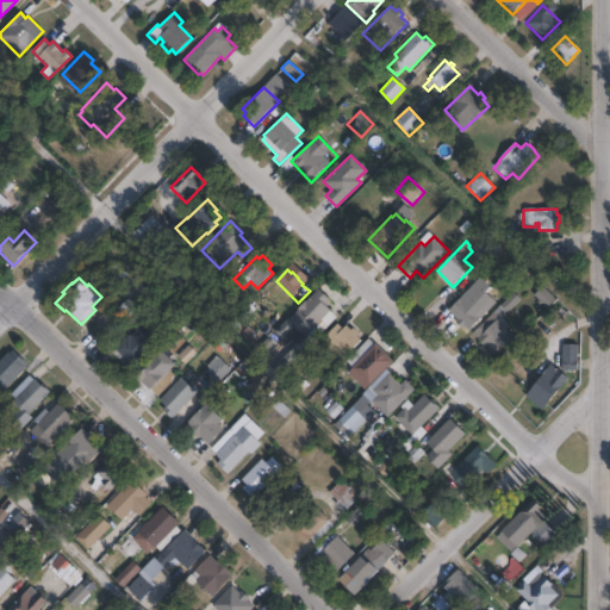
[(555,299),(547,309),(542,304),(540,306),(536,303),(537,300),(534,296),(542,286),(555,299)]
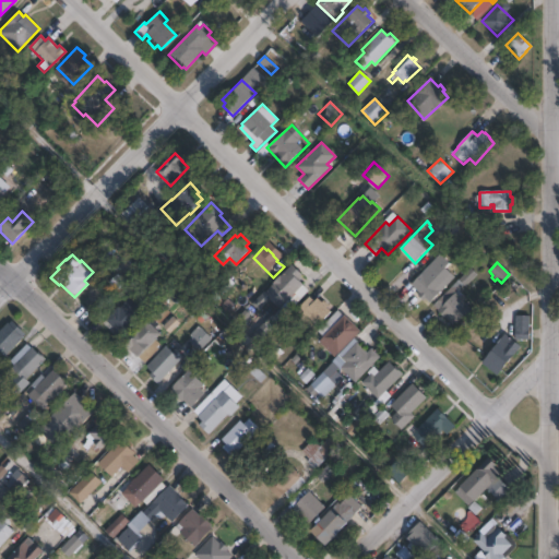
[(308,281),(278,310),(262,294),(292,264),(308,281)]
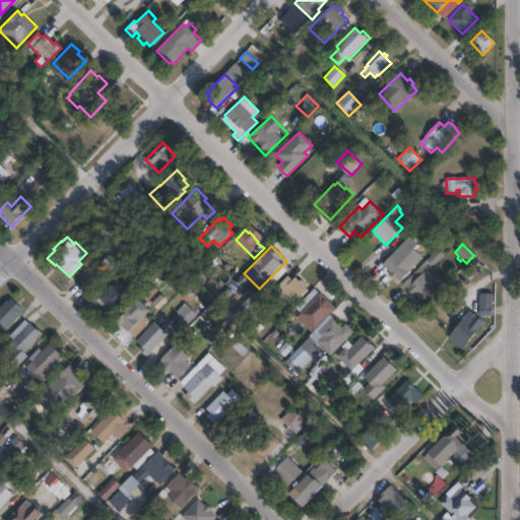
[(400,247),(407,254),(413,248),(424,258),(409,272),(410,274),(389,296),(382,289),(392,279),(389,275),(391,273),(383,265),(400,247)]
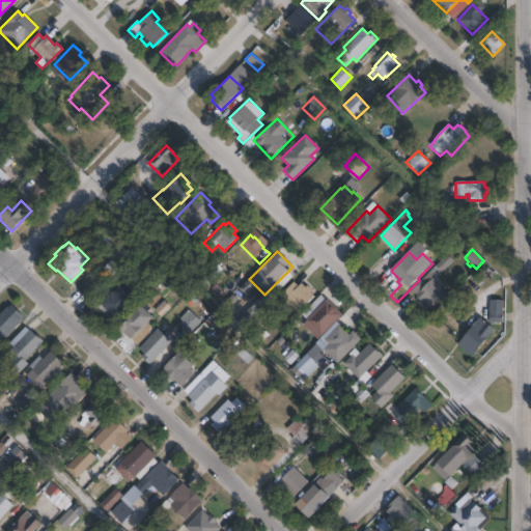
[(454,261),(443,273),(441,272),(436,277),(440,280),(438,283),(449,295),(432,312),(423,303),(422,304),(415,297),(417,295),(412,290),(447,254),(454,261)]
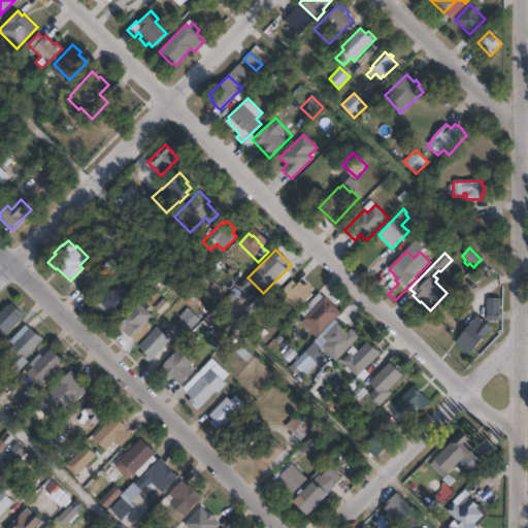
[(293,282),(296,285),(299,282),(303,286),(305,285),(309,290),(308,291),(312,294),(299,307),(283,291),(293,282)]
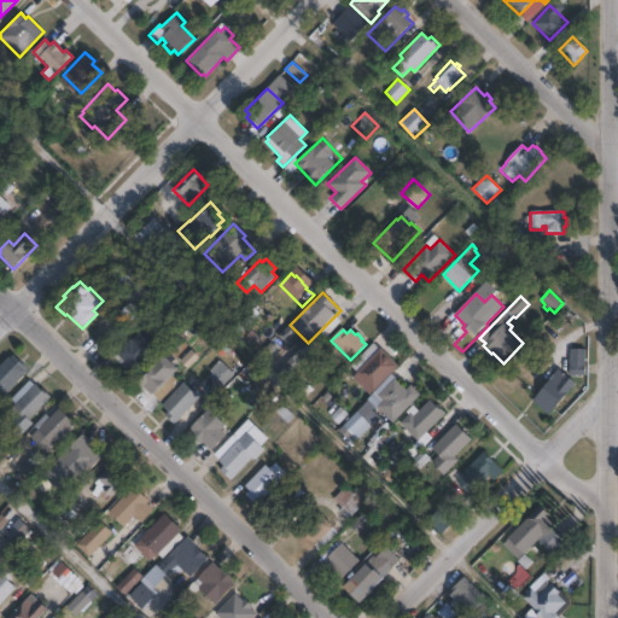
[(149,357),(130,377),(111,359),(129,339),(149,357)]
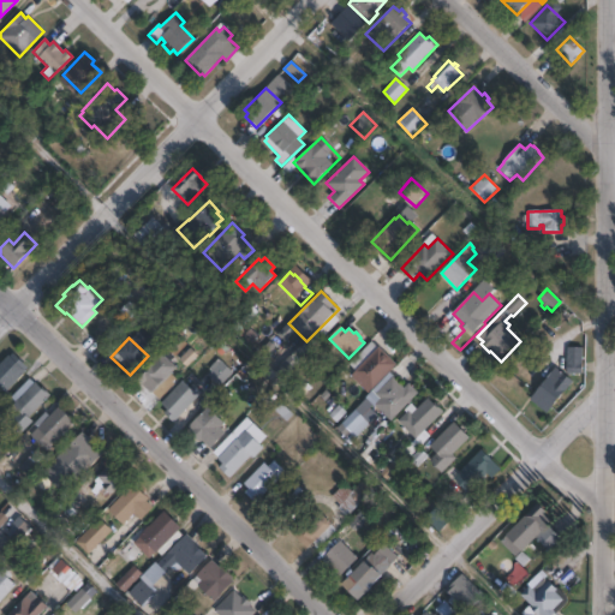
[(395,365),(368,394),(351,376),(352,375),(346,368),(372,341),(395,365)]
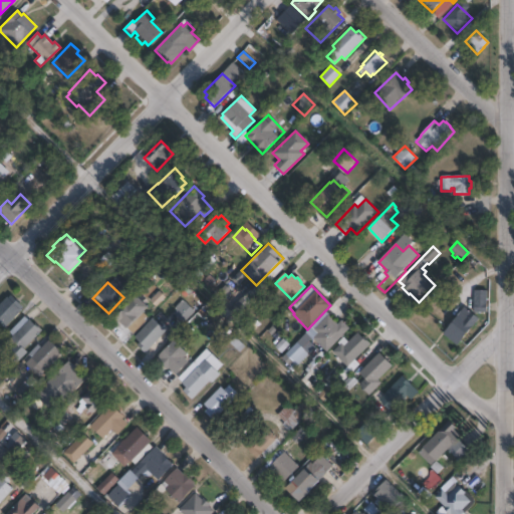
[(487,312),(474,312),(474,290),(487,291),(487,312)]
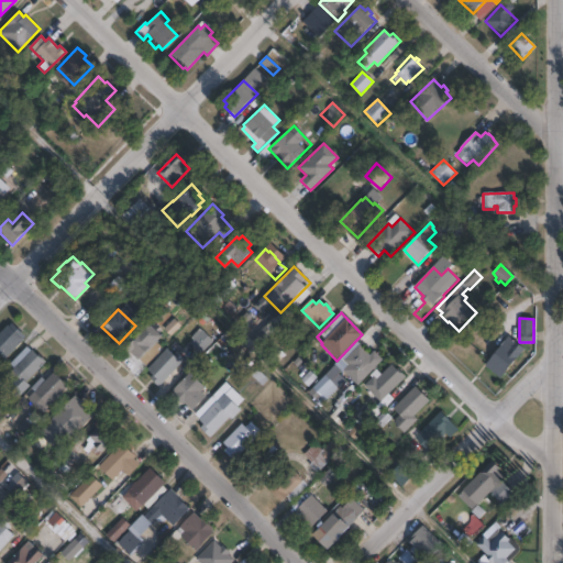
[(161,337),(139,361),(122,344),(144,321),(161,337)]
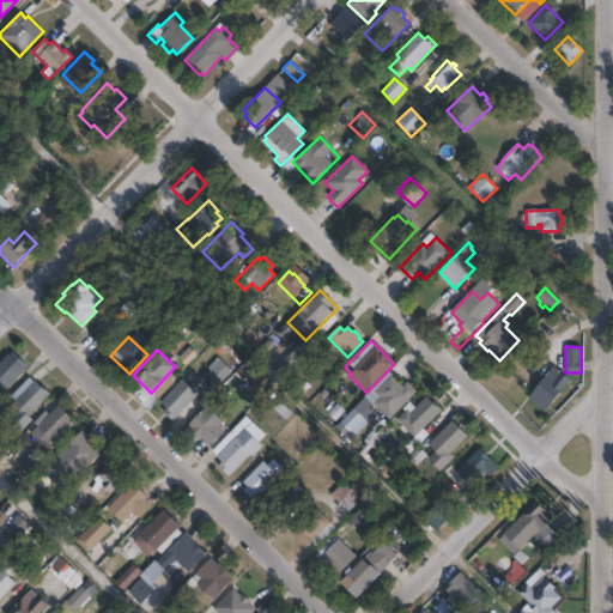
[(12,352),(28,368),(24,370),(25,371),(4,392),(0,387),(0,360),(7,354),(8,356),(12,352)]
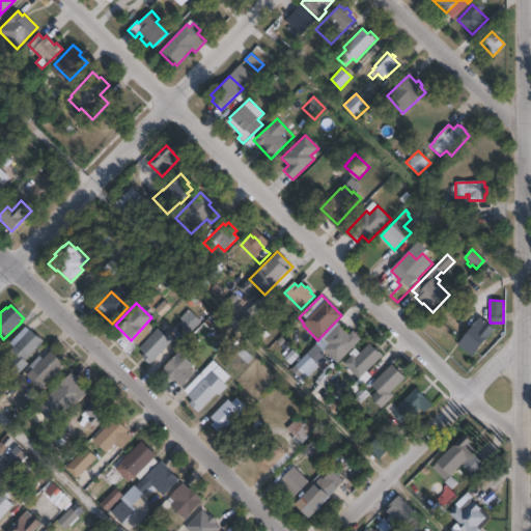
[(201,323),(189,334),(178,325),(183,320),(180,317),(188,310),(201,323)]
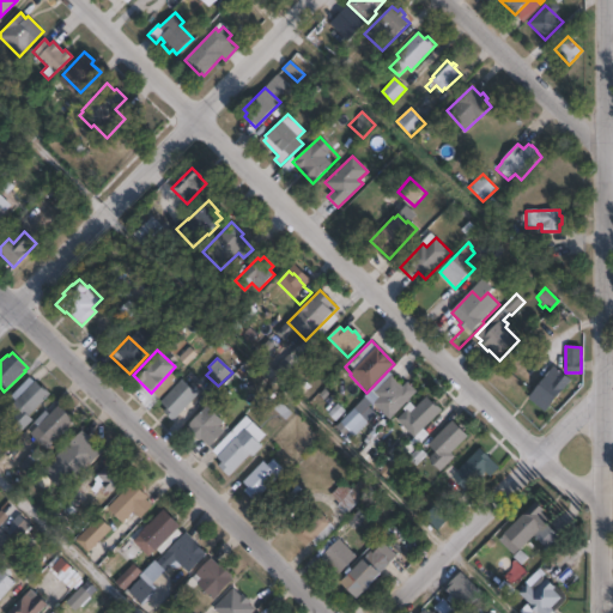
[(571,381),(546,412),(528,398),(553,366),(571,381)]
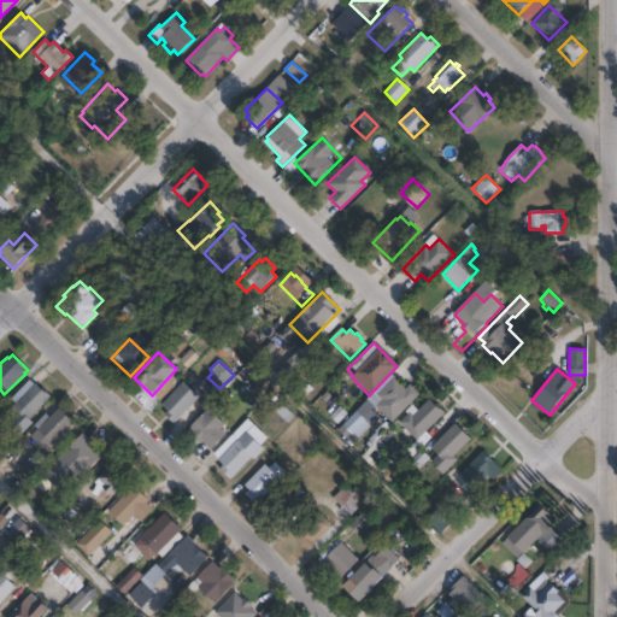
[(394,378),(405,389),(410,386),(419,394),(392,423),(375,406),(381,400),(376,395),(394,378)]
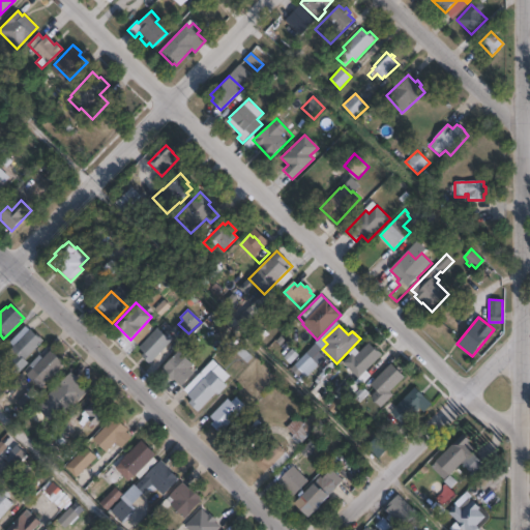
[(25,326),(29,330),(30,329),(35,335),(37,334),(43,342),(26,358),(22,355),(18,359),(9,351),(13,347),(9,342),(25,326)]
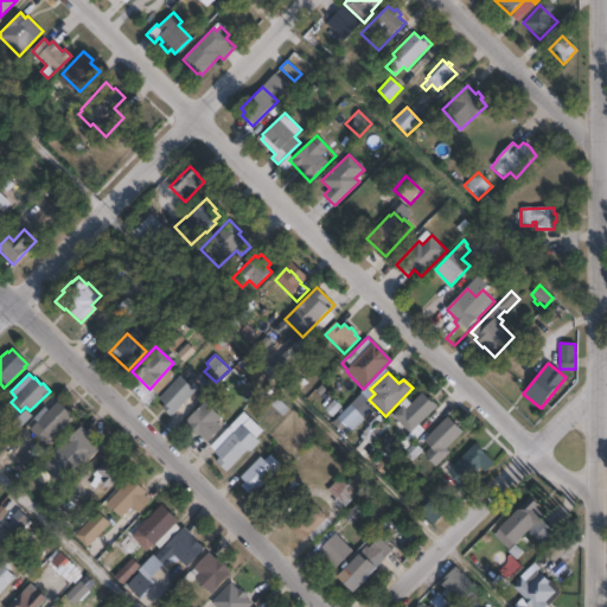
[(179,376),(186,383),(190,379),(199,388),(171,419),(163,409),(166,406),(159,398),(179,376)]
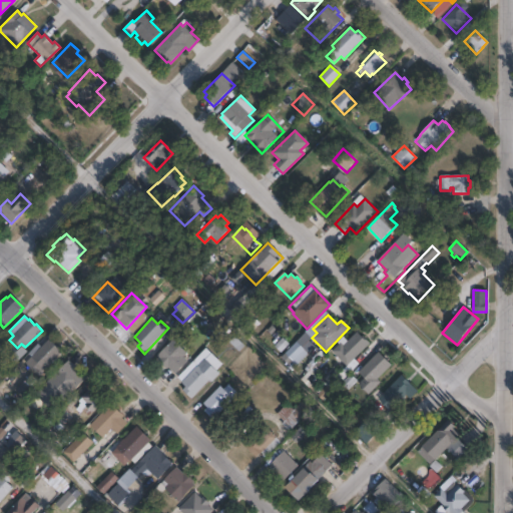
[(315,348),(296,367),(292,363),(293,362),(285,354),(306,333),(312,339),(309,342),(315,348)]
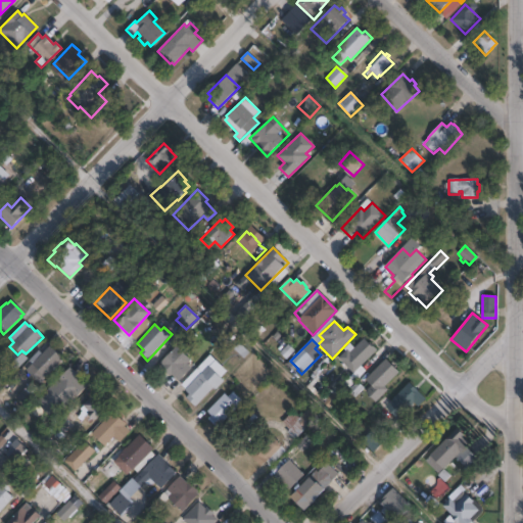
[(363,339),(370,346),(372,344),(377,349),(352,374),(338,359),(347,349),(345,348),(350,343),(354,347),(363,339)]
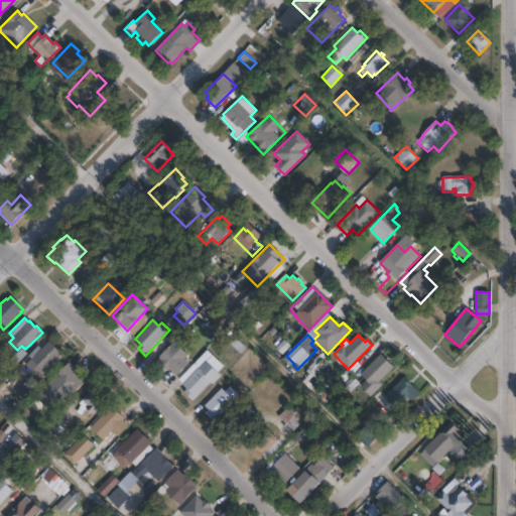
[(48,342),(56,350),(58,348),(63,353),(39,379),(25,365),(31,360),(27,357),(38,346),(41,349),(48,342)]
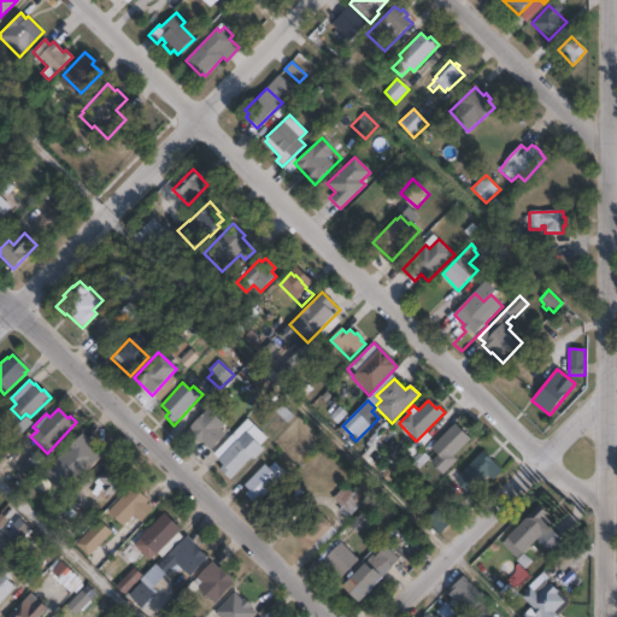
[(225,435),(211,451),(203,442),(200,445),(189,434),(191,432),(188,429),(207,409),(225,425),(221,430),(225,435)]
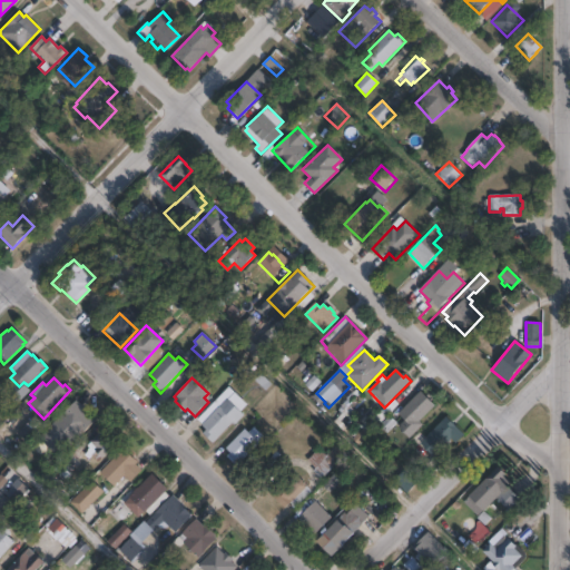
[(244,415),(235,425),(233,423),(213,443),(202,433),(207,429),(197,420),(228,387),(247,405),(241,412),(244,415)]
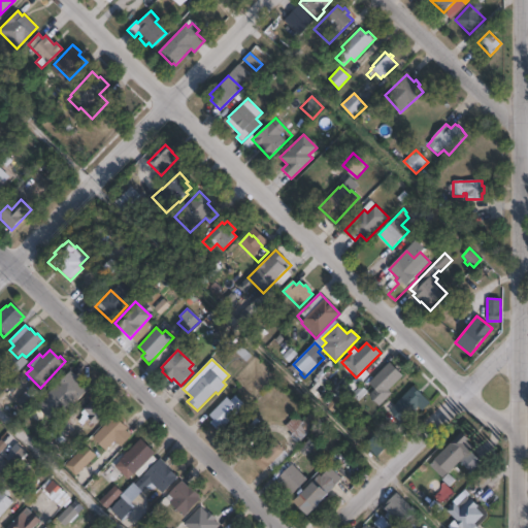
[(392,394),(378,406),(368,396),(374,389),(368,384),(389,362),(403,376),(389,391),(392,394)]
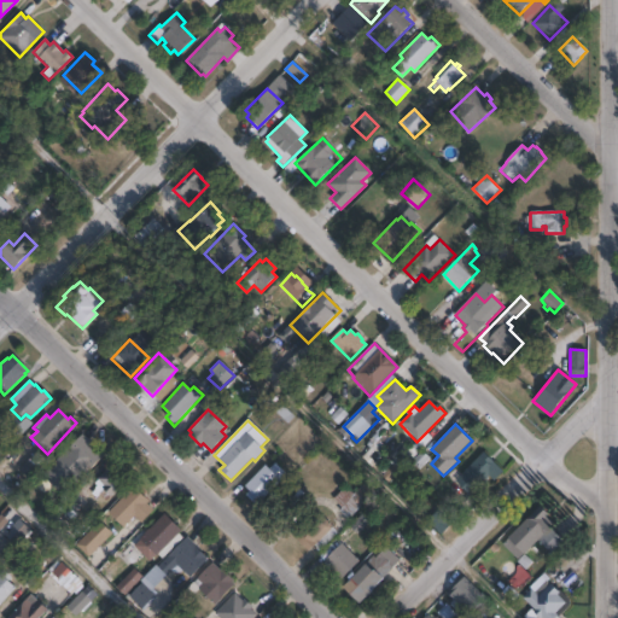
[(82,435),(89,441),(93,437),(100,444),(97,448),(104,455),(87,473),(73,459),(70,461),(63,454),(82,435)]
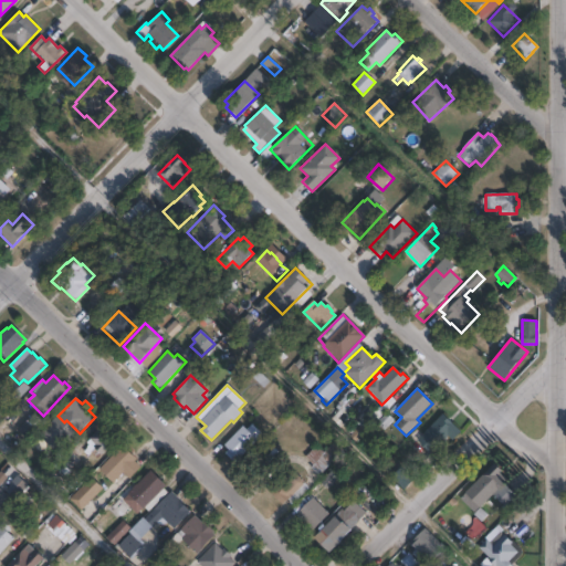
[(461,432),(452,441),(448,437),(430,454),(411,436),(417,430),(422,436),(442,415),(461,432)]
